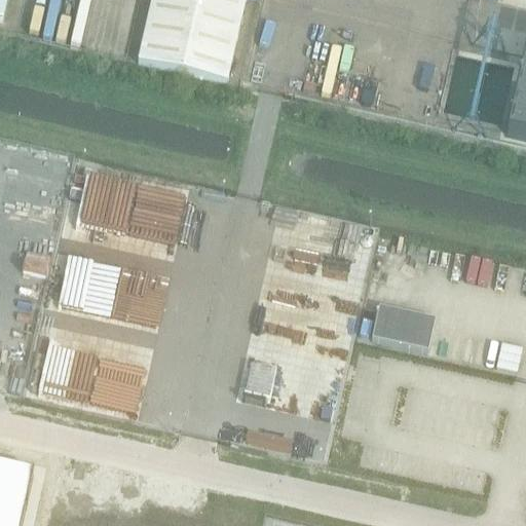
[(152,0),(137,66),(226,86),(246,0),(152,0)]
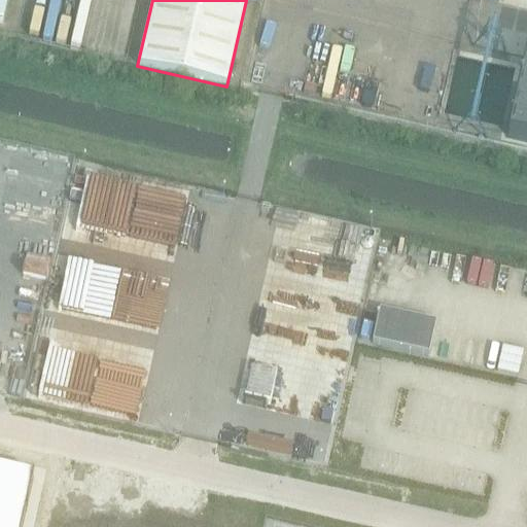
[(526,51),(507,139),(526,143),(526,51)]
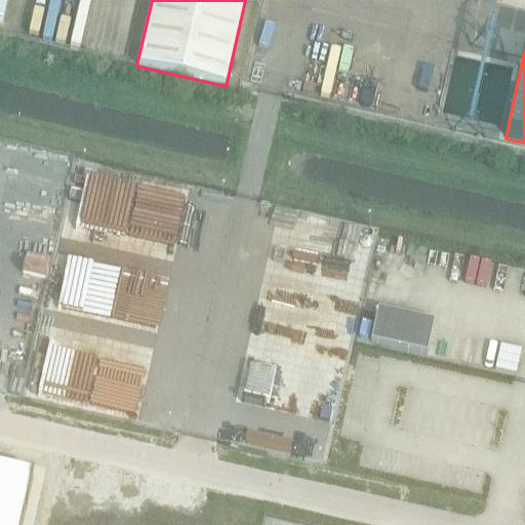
[(0,456),(0,489),(31,497),(38,467),(0,456)]
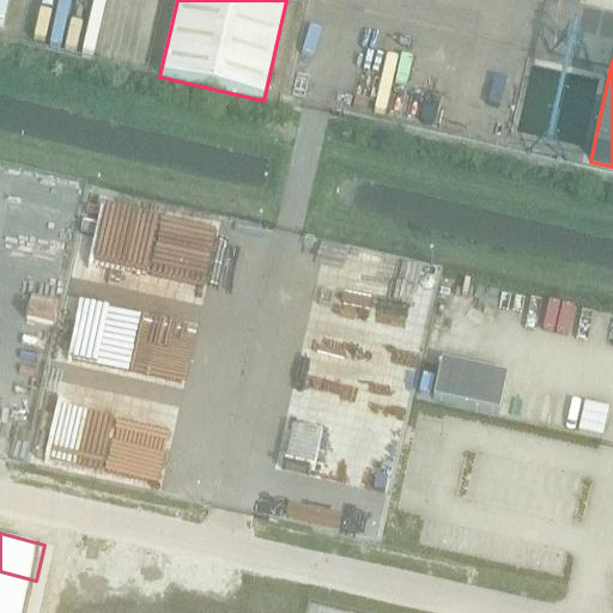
[(0,571),(0,608),(16,612),(28,612),(36,581),(0,571)]
